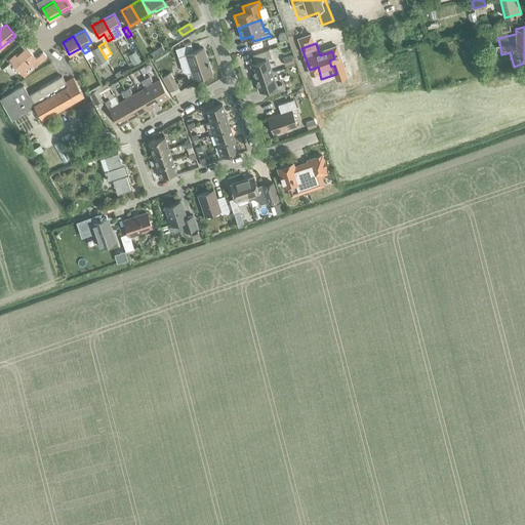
[(203,48),(194,51),(191,44),(175,49),(178,57),(184,72),(186,73),(192,71),(194,80),(211,74),(203,48)]
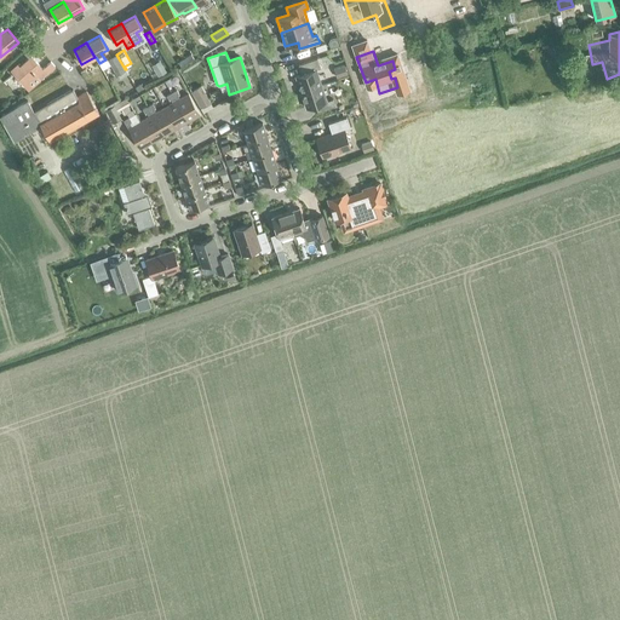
[(116,75),(125,69),(116,55),(108,59),(116,75)]
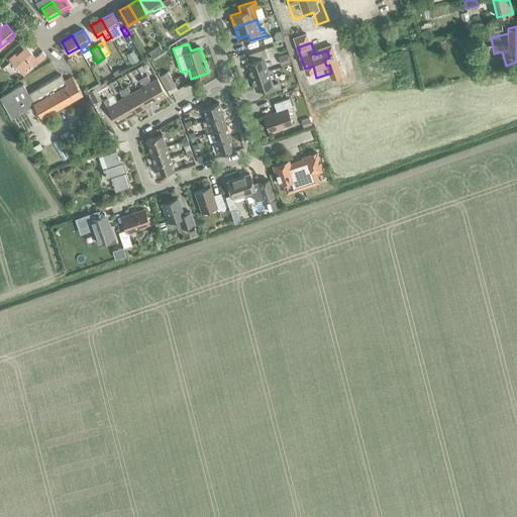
[(40,53),(33,59),(24,47),(9,61),(18,72),(30,61),(34,65),(43,57),(40,53)]
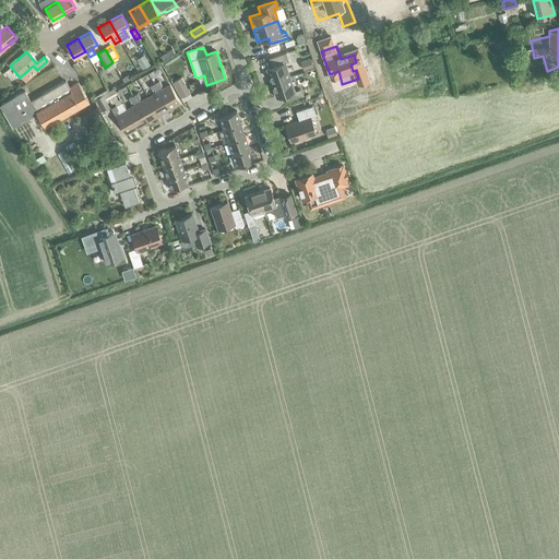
[(271,83),(289,76),(285,62),(288,61),(285,52),(269,58),(272,67),(266,69),(271,83)]
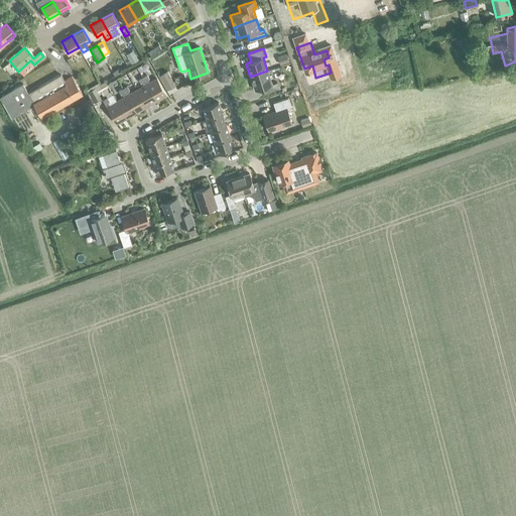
[(138,59),(134,52),(127,56),(131,63),(138,59)]
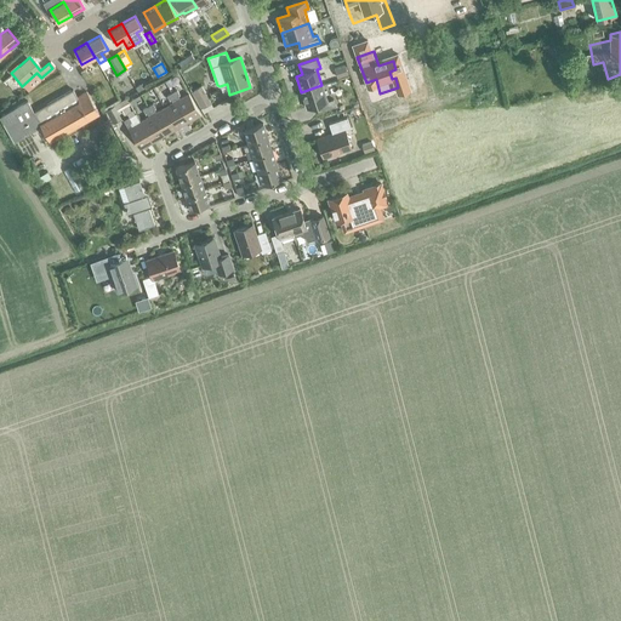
[(193,90),(203,108),(211,102),(201,85),(193,90)]
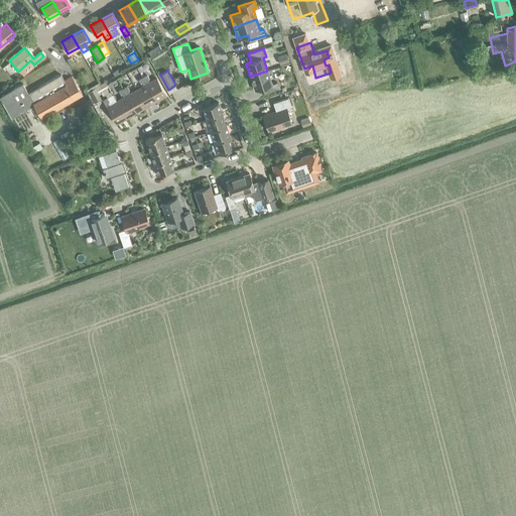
[(267,71),(250,77),(255,90),(262,88),(264,93),(279,88),(277,82),(272,84),(267,71)]
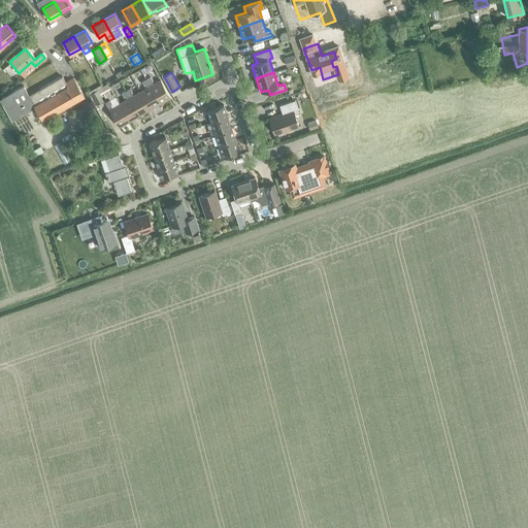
[(73,77),(65,83),(62,76),(29,96),(23,86),(0,99),(0,100),(12,122),(35,107),(42,121),(84,96),(73,77)]
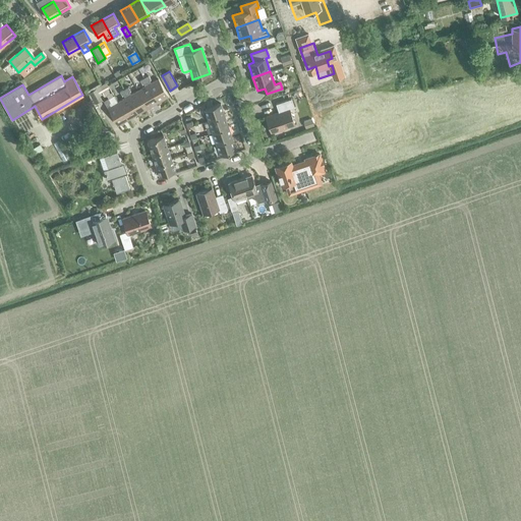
[(145,78),(158,103),(168,97),(159,79),(151,83),(150,81),(151,80),(149,75),(145,78)]
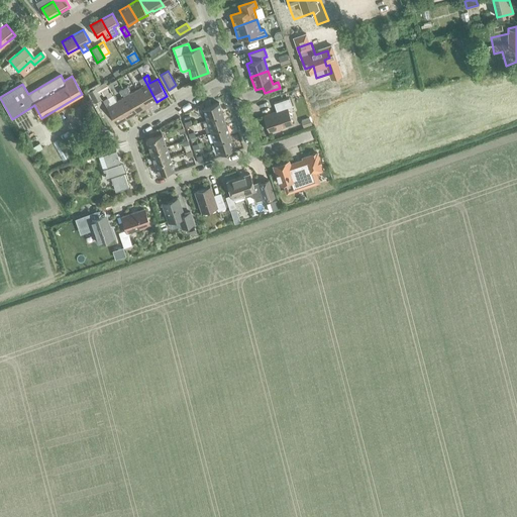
[(146,108),(157,102),(143,78),(138,80),(141,85),(142,84),(144,86),(137,90),(146,108)]
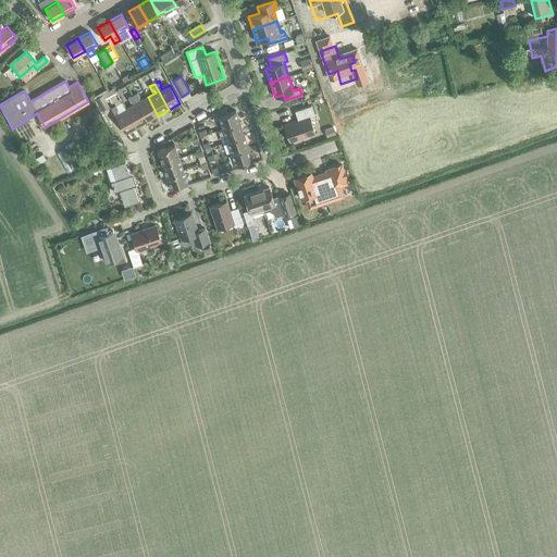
[(158,116),(148,97),(140,101),(138,99),(140,98),(137,94),(133,96),(148,122),(158,116)]
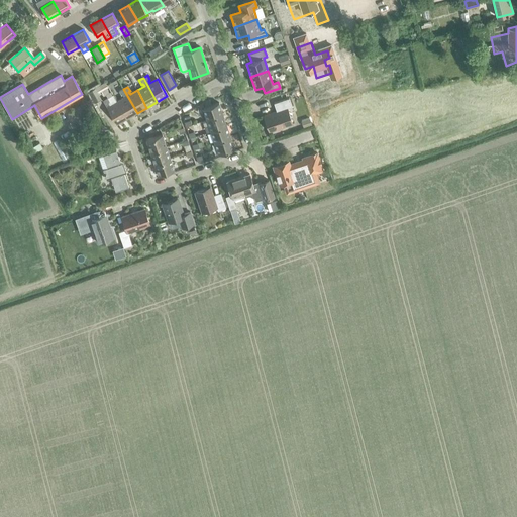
[(127,119),(137,113),(123,89),(119,92),(121,96),(122,95),(124,98),(117,102),(127,119)]
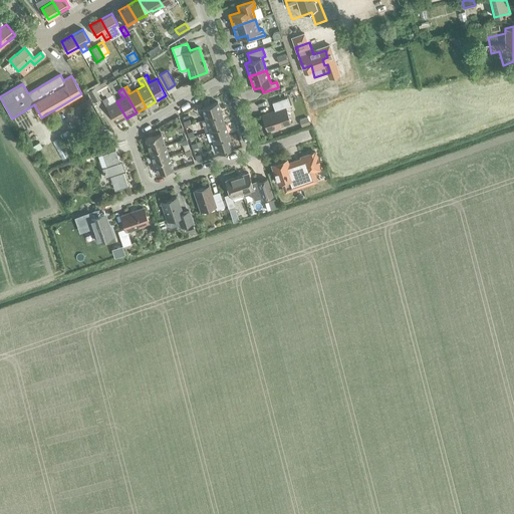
[(126,118),(116,101),(109,105),(107,102),(109,102),(106,97),(102,100),(116,124),(126,118)]
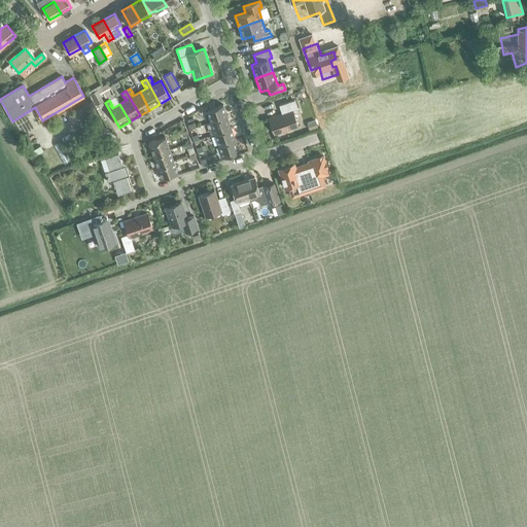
[(269,118),(274,134),(297,126),(292,110),(297,108),(294,100),(279,105),(282,113),(269,118)]
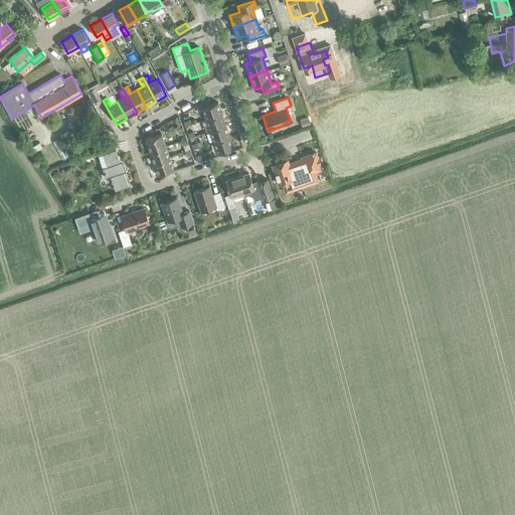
[(206,119),(221,114),(217,102),(202,107),(206,119)]
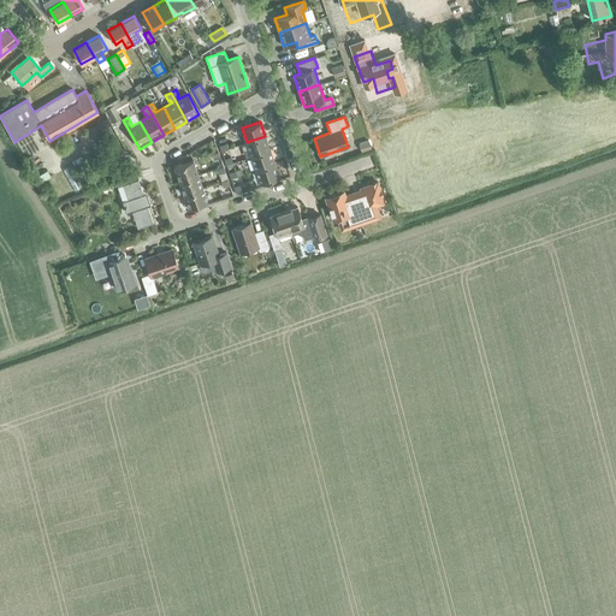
[(250,155),(270,149),(265,136),(247,142),(250,155)]
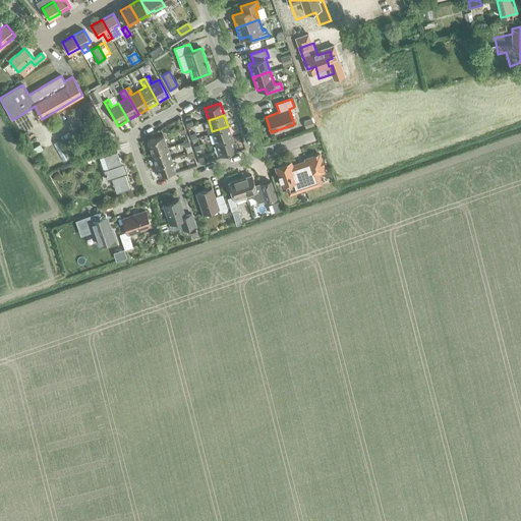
[(313,125),(311,119),(303,121),(305,127),(313,125)]
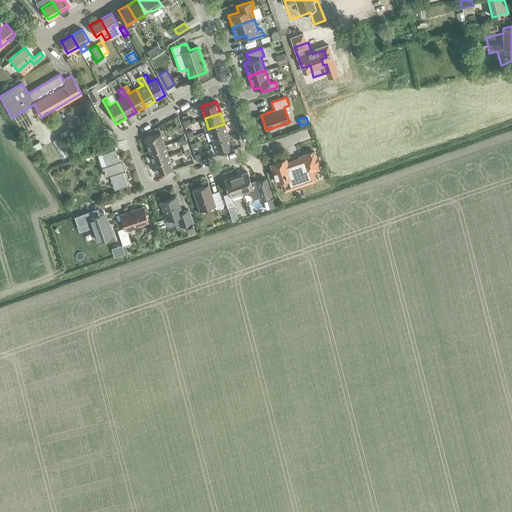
[(212,141),(228,135),(224,124),(208,129),(212,141)]
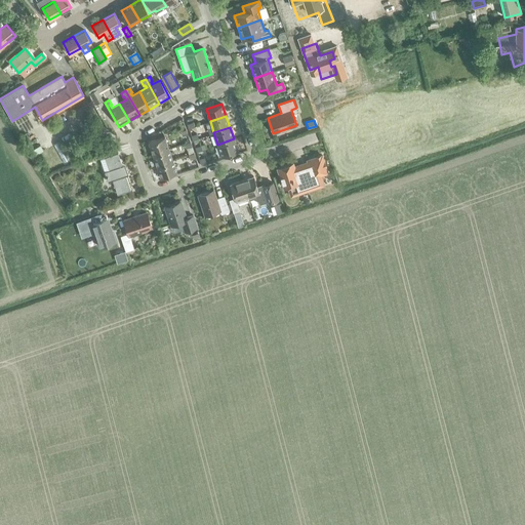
[(153,154),(168,149),(164,136),(149,142),(153,154)]
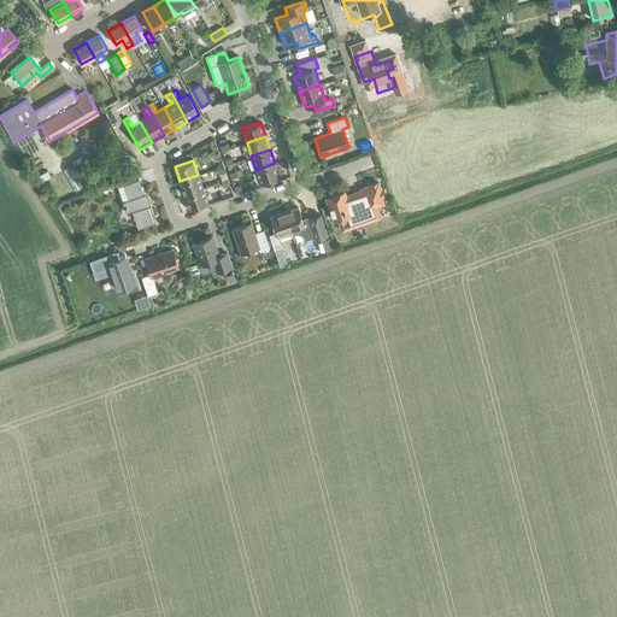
[(275,163),(256,170),(260,183),(280,177),(275,163)]
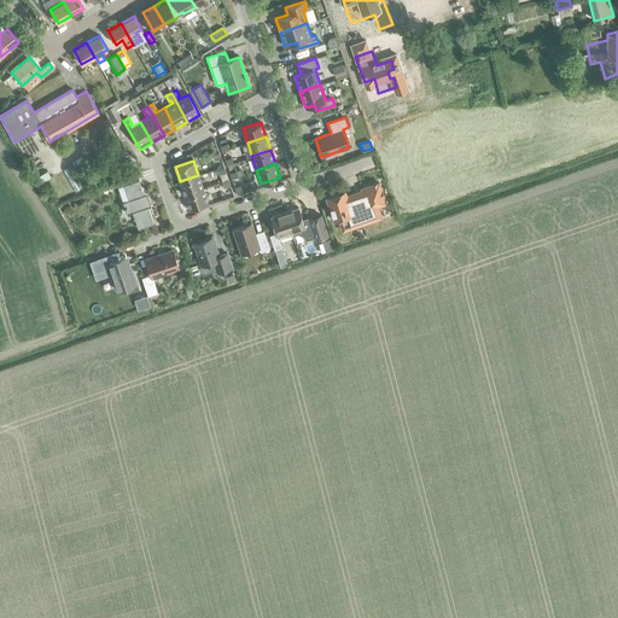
[(184,194),(203,188),(198,175),(180,181),(184,194)]
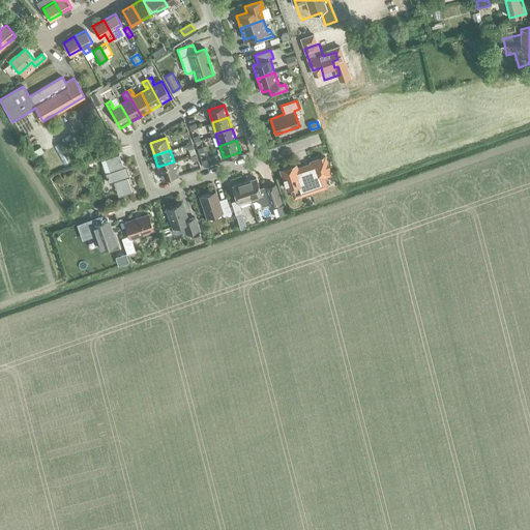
[(119,197),(133,193),(119,155),(106,159),(110,173),(106,174),(109,184),(114,182),(119,197)]
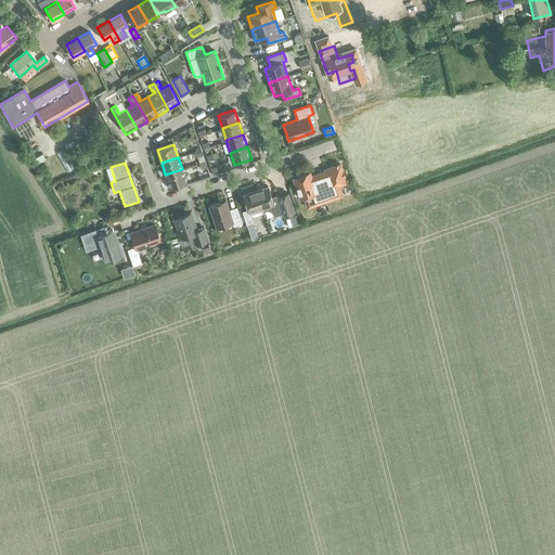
[(319,178),(326,201),(341,195),(338,185),(346,182),(339,164),(324,169),(326,175),(319,178)]
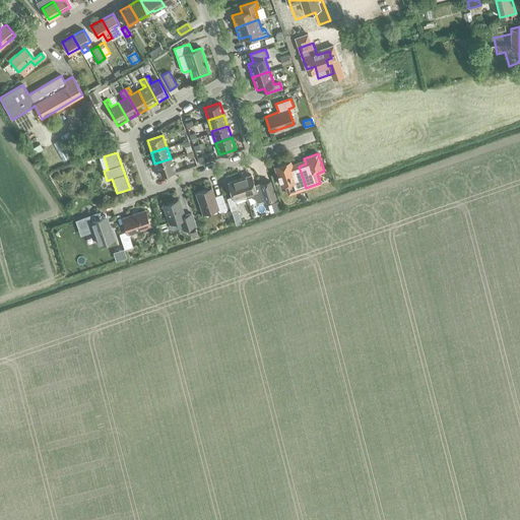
[(171,158),(154,164),(158,176),(175,170),(171,158)]
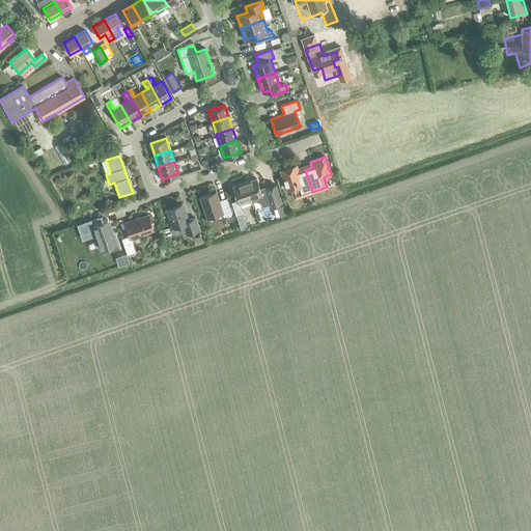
[(312,192),(305,170),(299,172),(296,164),(280,170),(287,190),(299,186),(302,195),(312,192)]
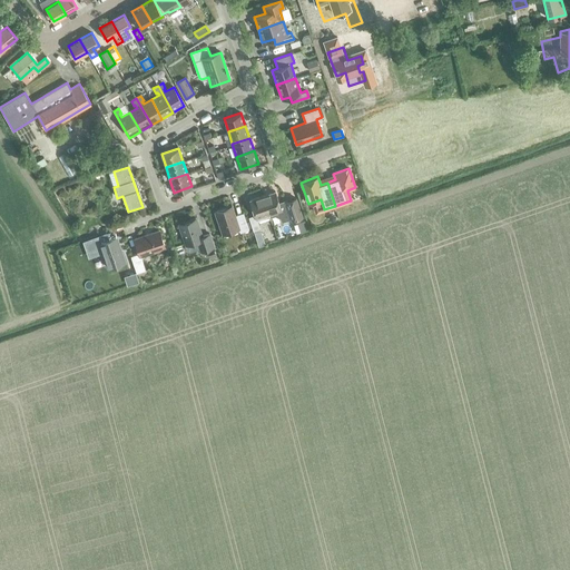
[(291,217),(286,204),(279,206),(275,192),(262,195),(269,216),(282,213),(284,220),(291,218),(291,217)]
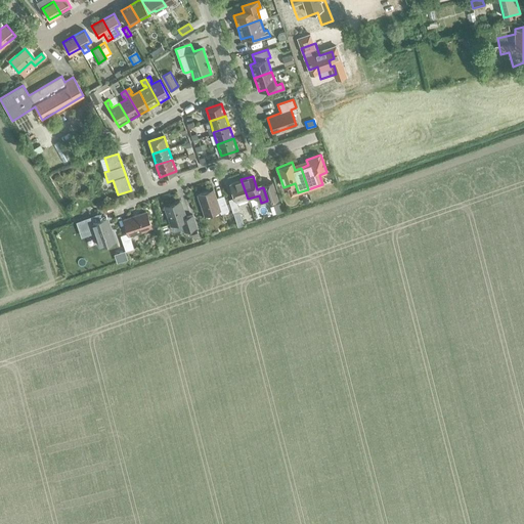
[(236,203),(248,199),(241,179),(229,183),(234,198),(228,199),(232,212),(238,210),(236,203)]
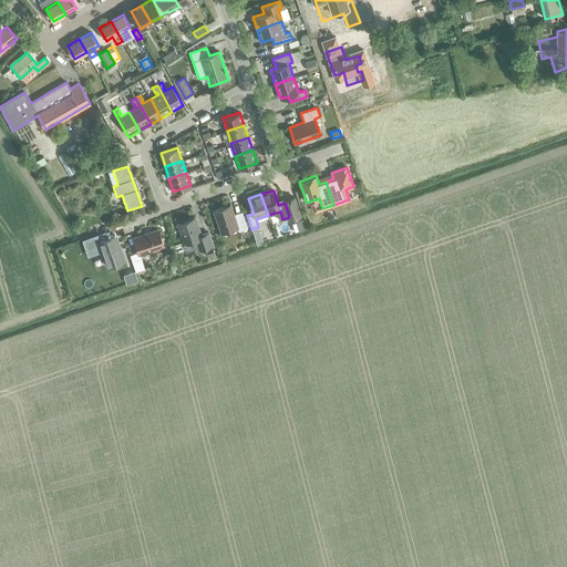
[(289,216),(289,217),(289,219),(301,215),(295,196),(284,199),(285,203),(289,216)]
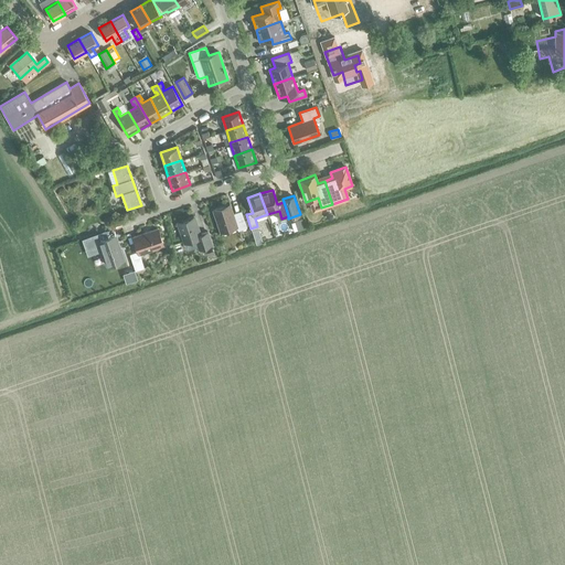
[(241,211),(233,213),(230,204),(213,210),(221,232),(236,226),(237,231),(246,227),(241,211)]
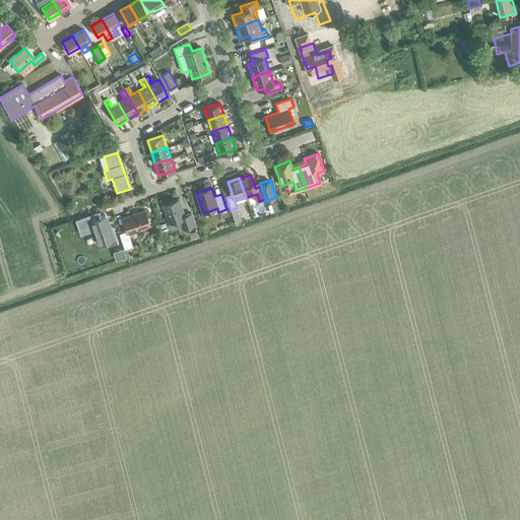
[(191,213),(184,215),(179,199),(167,203),(166,205),(164,205),(170,223),(178,220),(180,221),(183,230),(195,224),(191,213)]
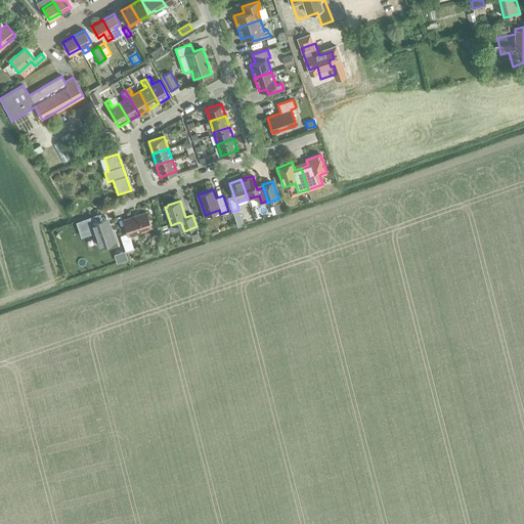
[(120,235),(125,251),(133,248),(129,235),(151,227),(146,212),(123,220),(128,232),(120,235)]
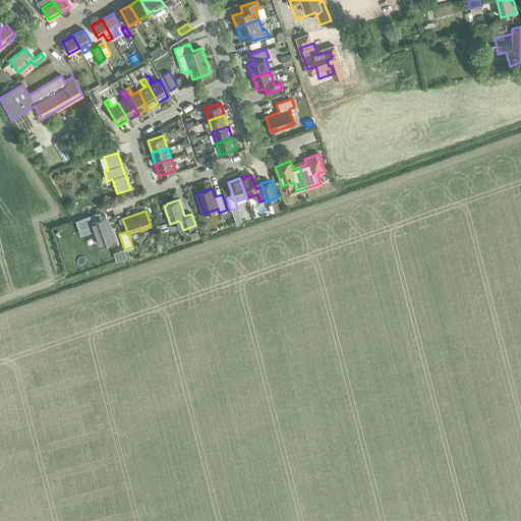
[(106,217),(97,220),(95,214),(82,218),(84,224),(91,222),(99,244),(114,239),(106,217)]
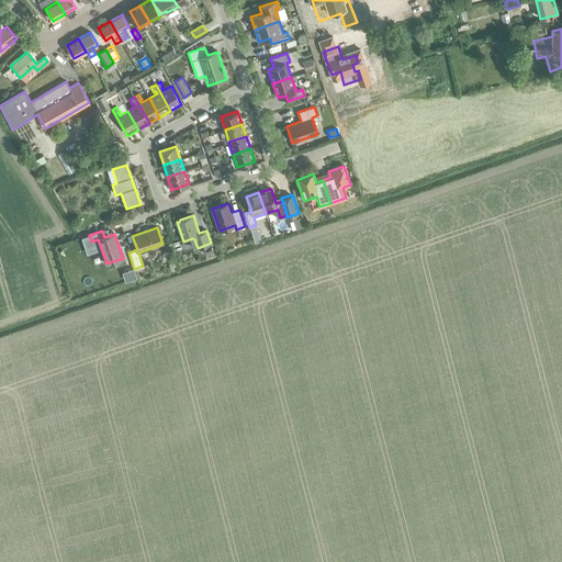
All buildings are outlined.
